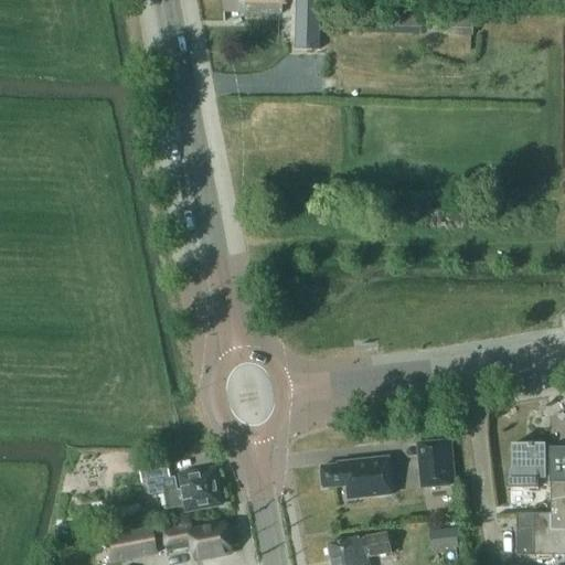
[(222,0),(224,22),(225,22),(225,13),(283,14),(283,0),(222,0)]
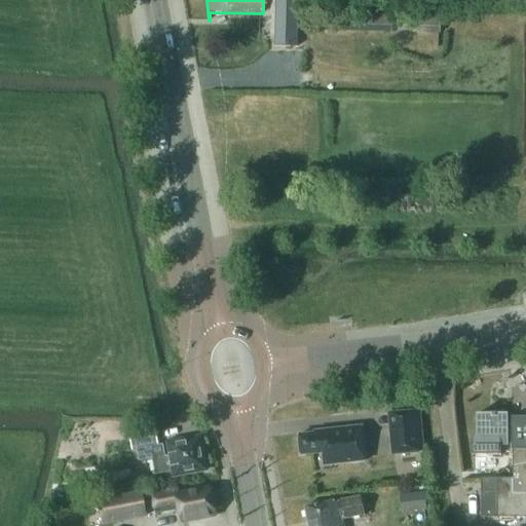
[(263,0),(275,1),(274,46),(297,47),(298,0),(263,0)]
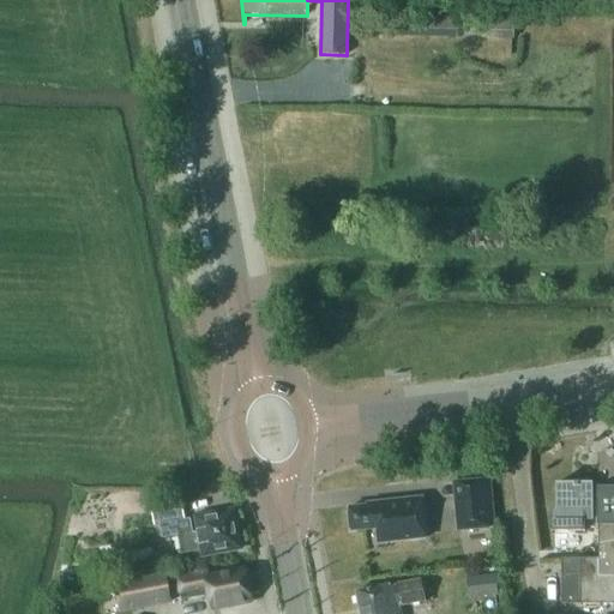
[(480,20),(479,37),(512,37),(512,20),(480,20)]
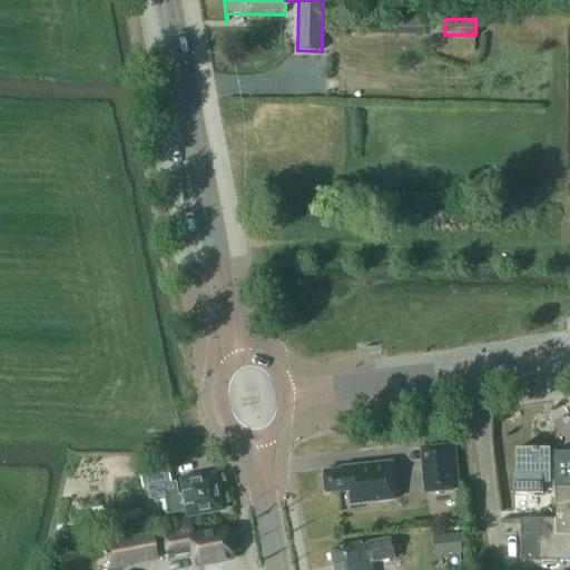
[(522,517),(522,560),(569,559),(569,425),(569,424),(569,422),(569,416),(557,428),(556,428),(556,452),(551,452),(551,448),(518,448),(518,471),(512,471),(512,492),(544,492),(544,489),(556,489),(557,517),(522,517)]
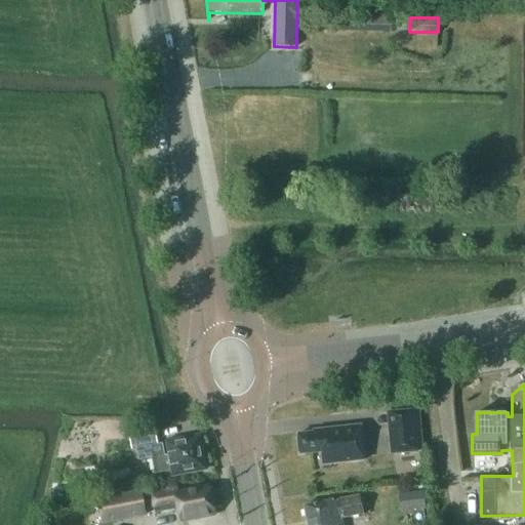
[(425,451),(420,410),(396,413),(400,454),(425,451)]
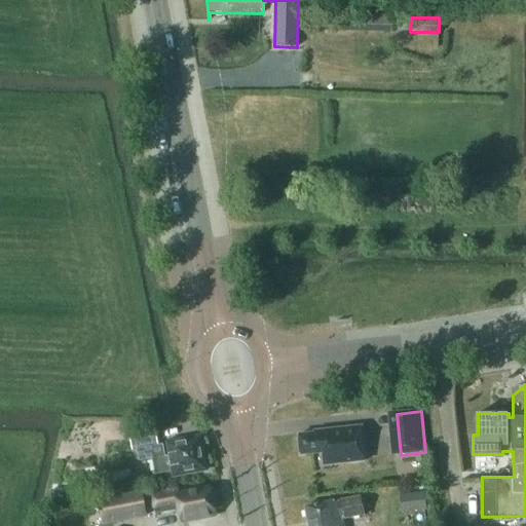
[(155,425),(128,430),(132,451),(158,445),(155,425)]
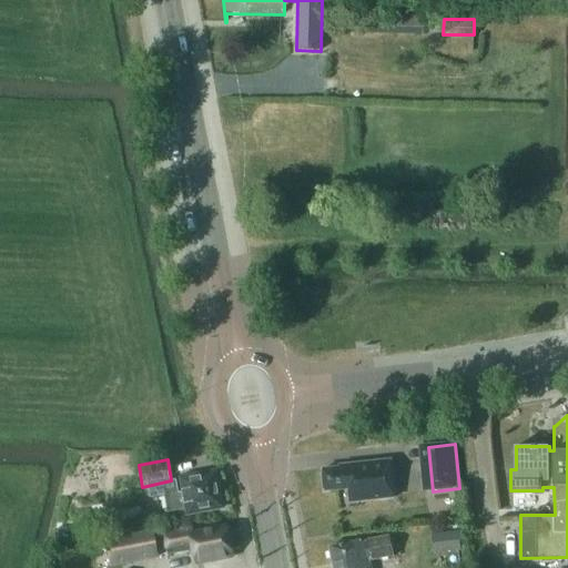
[(392,462),(359,465),(341,467),(342,469),(323,470),(325,493),(363,488),(364,501),(396,498),(392,462)]
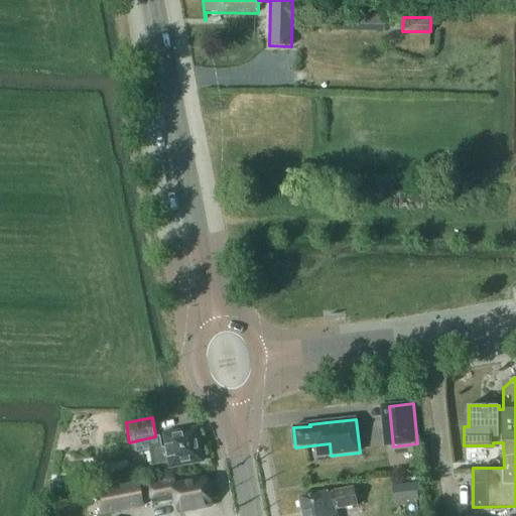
[(152,467),(171,463),(172,466),(205,460),(199,427),(166,433),(169,447),(165,448),(164,443),(162,444),(160,436),(134,441),(136,453),(148,450),(152,467)]
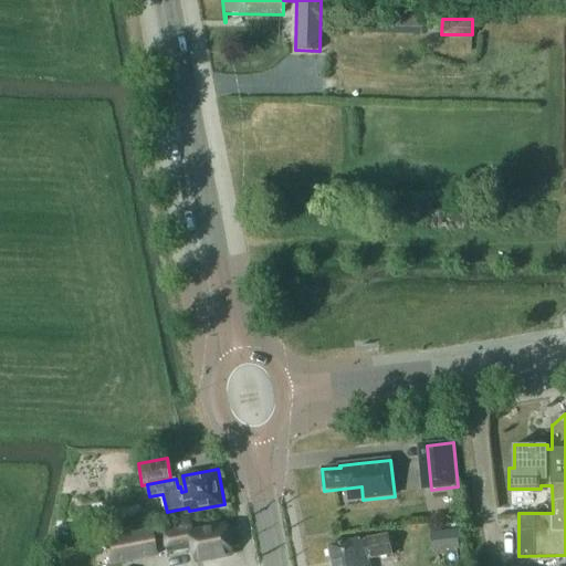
[(233,553),(228,523),(195,530),(194,524),(177,527),(177,524),(154,528),(154,531),(107,538),(112,561),(157,553),(155,535),(166,533),(169,551),(197,546),(199,559),(233,553)]
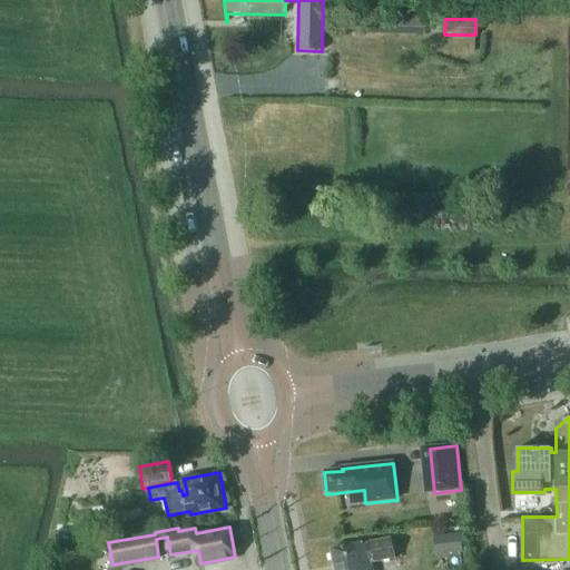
[(463,552),(460,533),(433,537),(435,557),(463,552)]
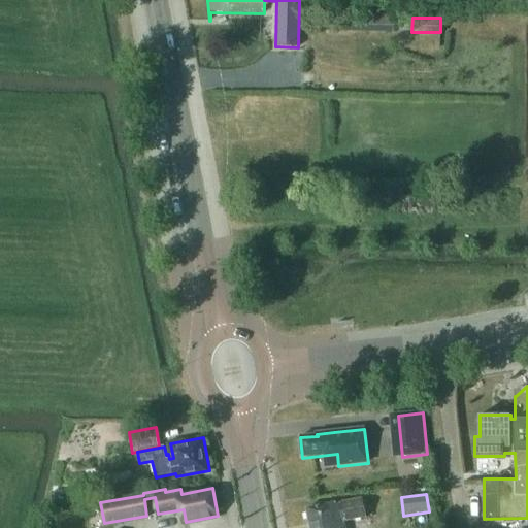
[(366,519),(363,500),(308,510),(311,527),(345,527),(345,523),(366,519)]
